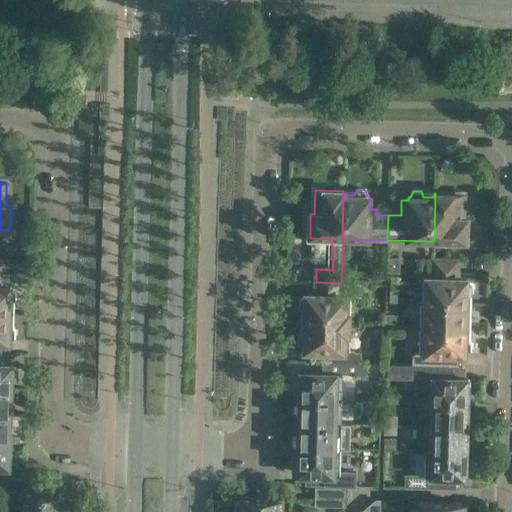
[(463,194),(435,193),(434,241),(466,242),(466,218),(462,218),(463,194)]
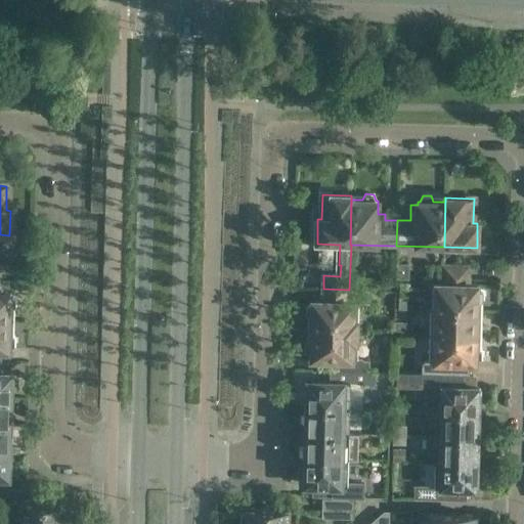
[(397,277),(408,277),(409,265),(397,265),(397,277)]
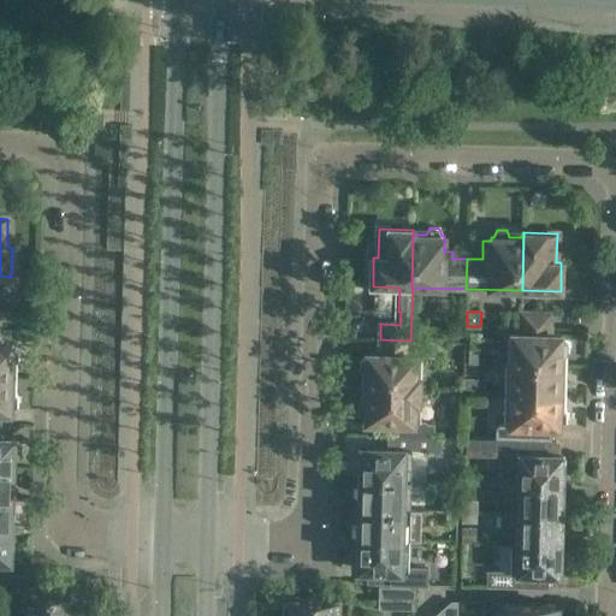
[(516,329),(540,329),(550,329),(551,313),(542,313),(517,313),(516,329)]
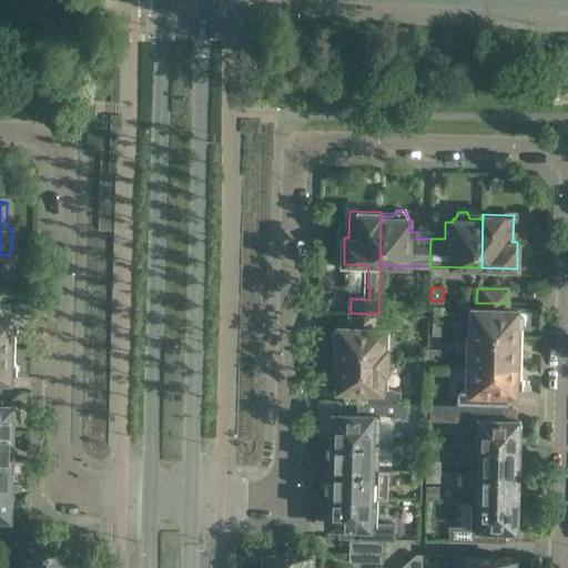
[(318,298),(317,311),(327,311),(328,298),(318,298)]
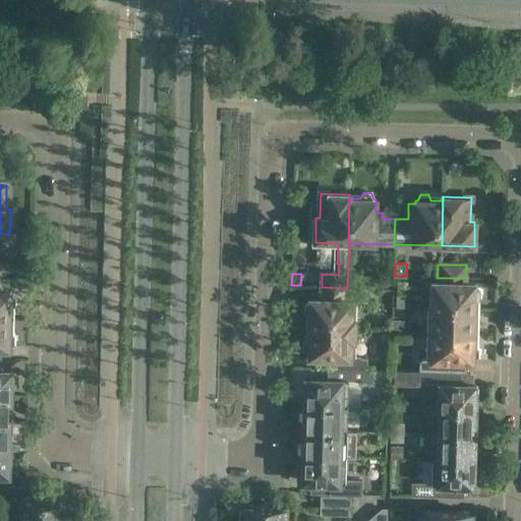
[(0,319),(9,320),(9,306),(15,304),(15,296),(9,294),(10,291),(0,291),(0,278),(0,277),(0,319)]
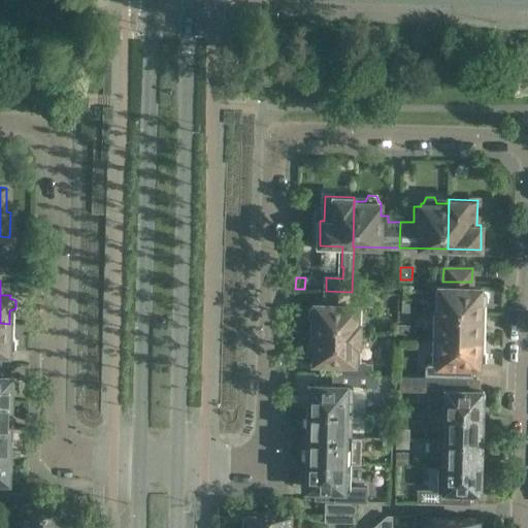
[(433,312),(437,314),(481,315),(482,315),(482,312),(481,312),(481,302),(487,300),(487,292),(481,289),(481,287),(460,287),(438,286),(437,306),(433,306),(433,312)]
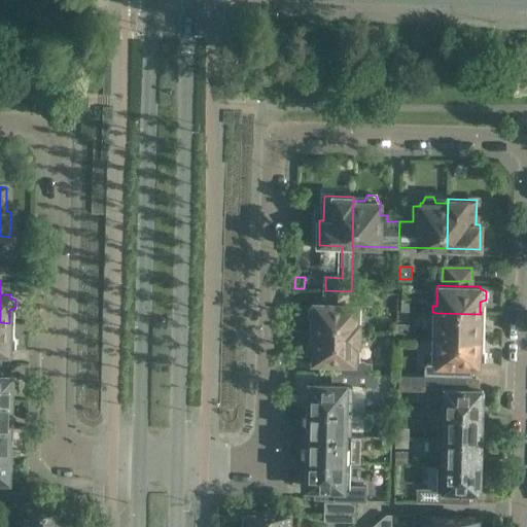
[(351,304),(351,291),(325,290),(324,303),(315,303),(315,306),(309,308),(309,316),(314,319),(314,331),(366,334),(367,304),(351,304)]
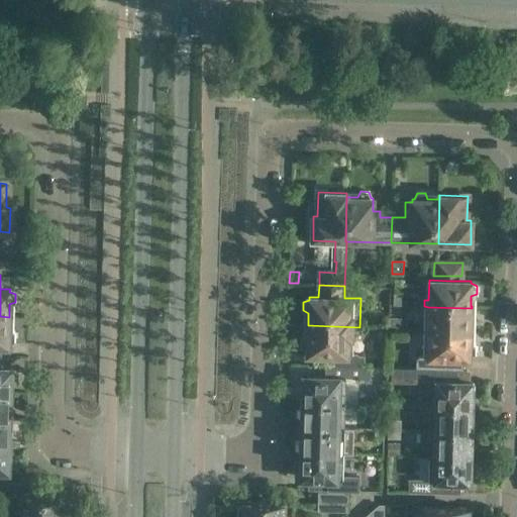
[(393,305),(401,305),(402,293),(393,292),(393,305)]
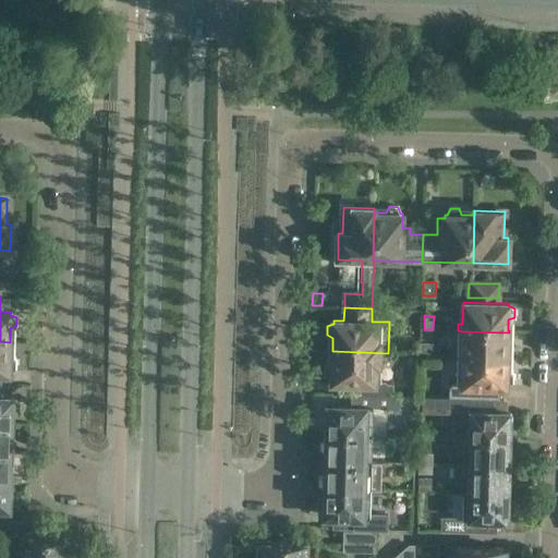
[(508,334),(508,332),(462,331),(462,358),(507,359),(508,359),(508,358),(507,358),(507,347),(511,344),(512,336),(508,334)]
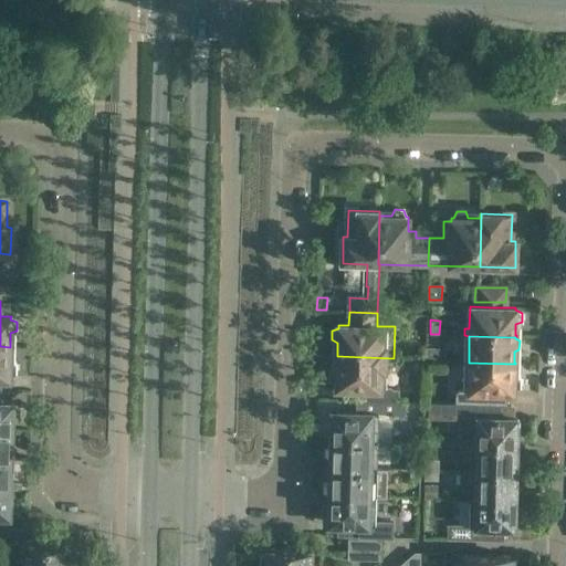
[(10,360),(10,347),(0,346),(0,377),(9,378),(9,375),(16,373),(16,364),(10,360)]
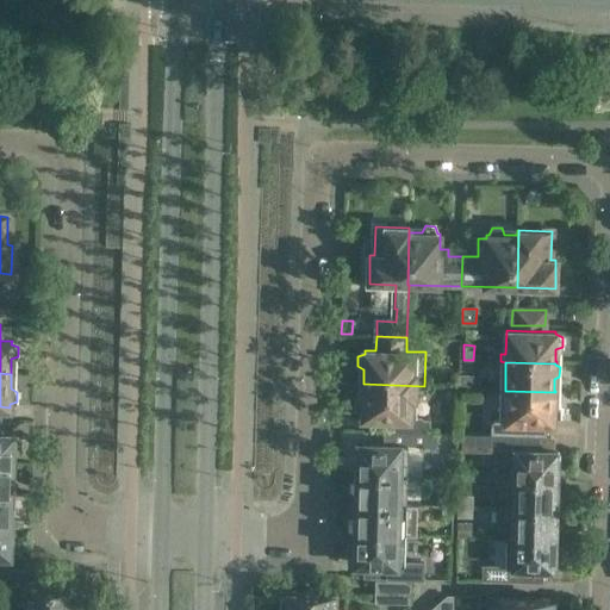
[(473,390),(473,375),(459,374),(458,390),(473,390)]
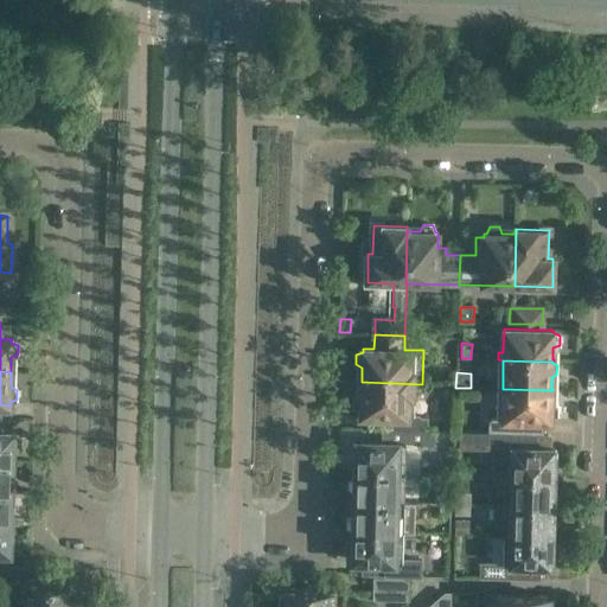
[(421,416),(422,384),(362,382),(362,396),(360,396),(355,400),(355,409),(360,411),(360,415),(394,416),(394,430),(403,430),(434,432),(455,432),(455,430),(455,421),(433,419),(433,416),(421,416)]
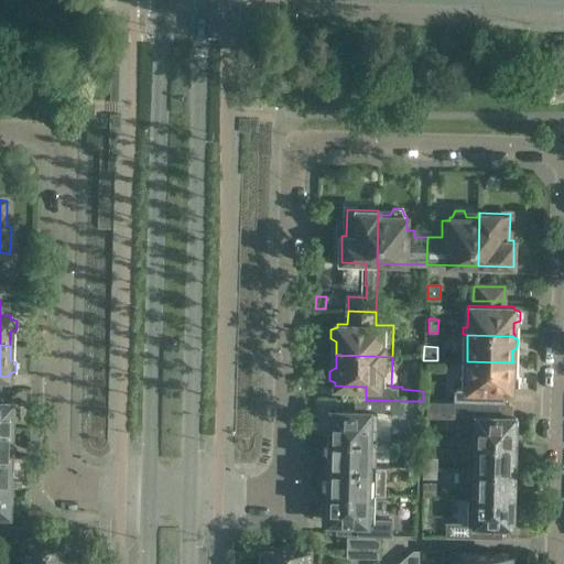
[(512,373),(512,362),(467,361),(466,390),(453,389),(452,403),(477,403),(480,404),(481,390),(511,390),(511,388),(518,386),(519,377),(512,373)]
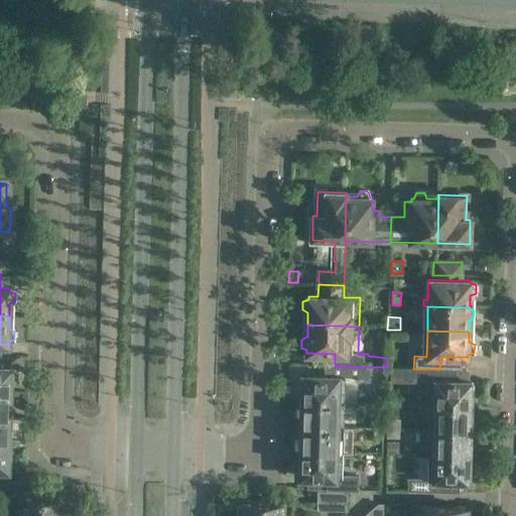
[(11,368),(3,368),(3,357),(0,356),(0,392),(10,393),(10,383),(13,381),(13,373),(11,370),(11,368)]
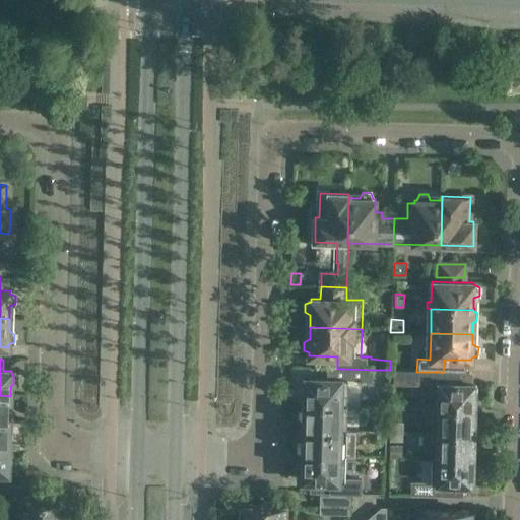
[(346,405),(347,380),(365,381),(365,382),(371,382),(372,370),(345,369),(345,378),(334,378),(334,379),(306,378),(306,381),(303,383),(302,391),(305,394),(305,404),(346,405)]
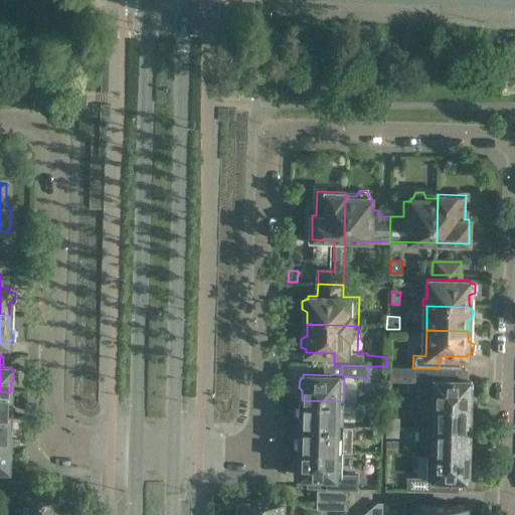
[(409,365),(386,365),(386,366),(385,379),(408,380),(409,365)]
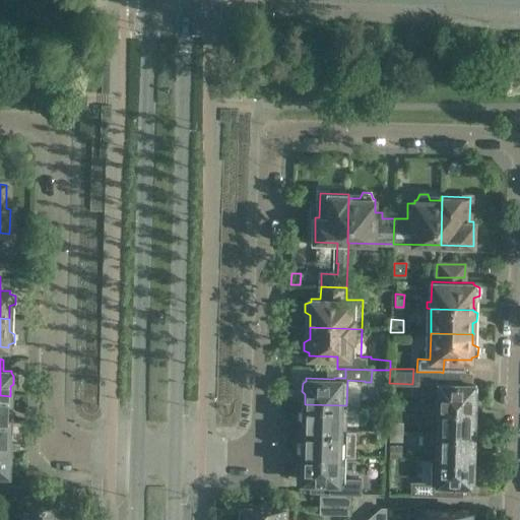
[(468,373),(443,373),(440,372),(440,383),(432,383),(431,407),(474,408),(474,398),(476,396),(477,388),(474,386),(475,383),(468,383),(468,381),(468,373)]
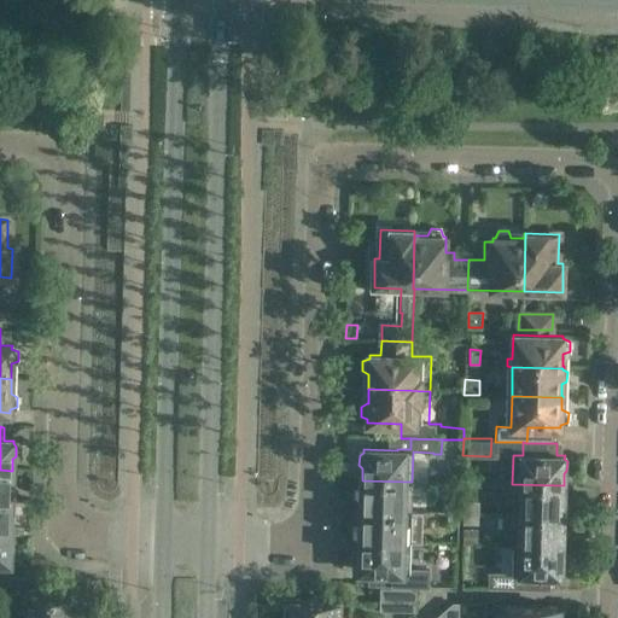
[(12,473),(12,471),(0,470),(0,500),(11,501),(12,489),(15,487),(16,476),(12,473)]
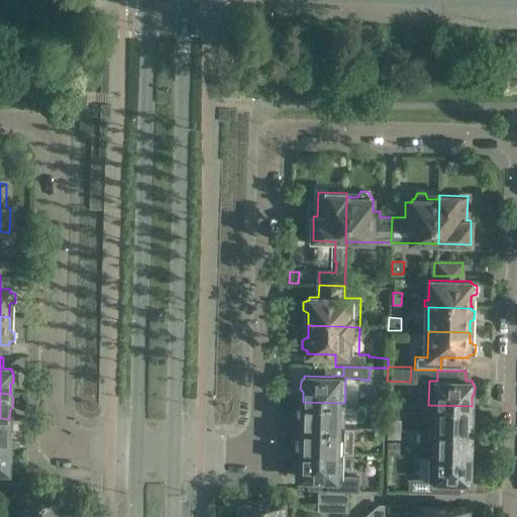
[(343,428),(344,403),(303,402),(303,404),(300,406),(300,414),(303,417),(302,427),(343,428)]
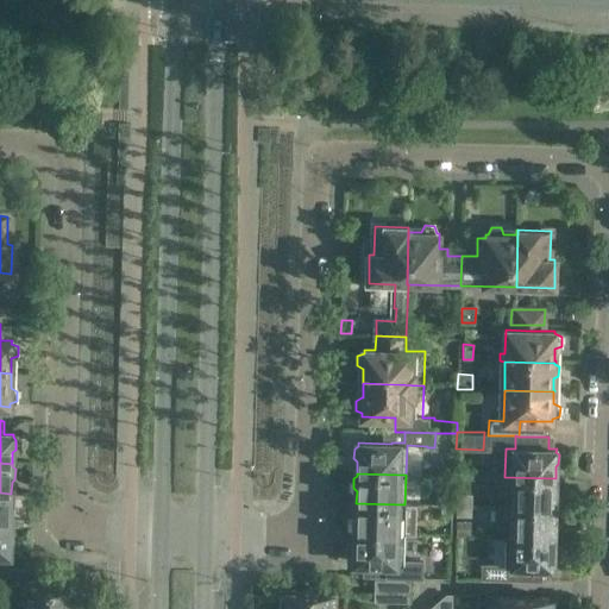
[(556,491),(556,478),(504,477),(504,507),(554,508),(554,506),(558,503),(558,494),(556,491)]
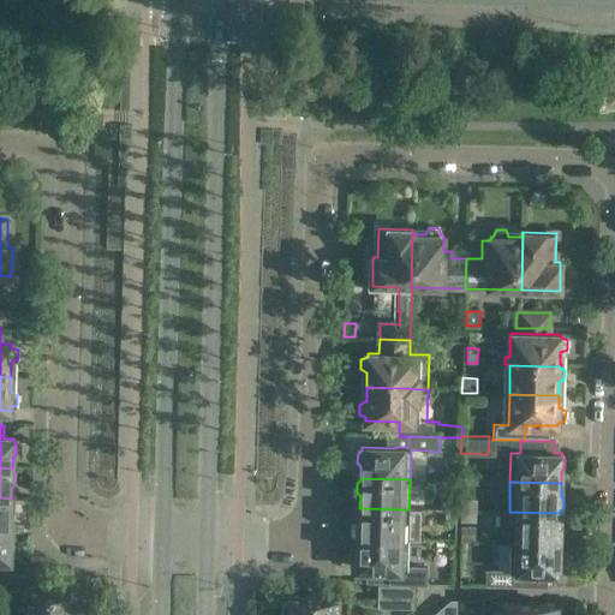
[(11,511),(11,499),(0,497),(0,527),(11,529),(11,527),(13,524),(15,514),(11,511)]
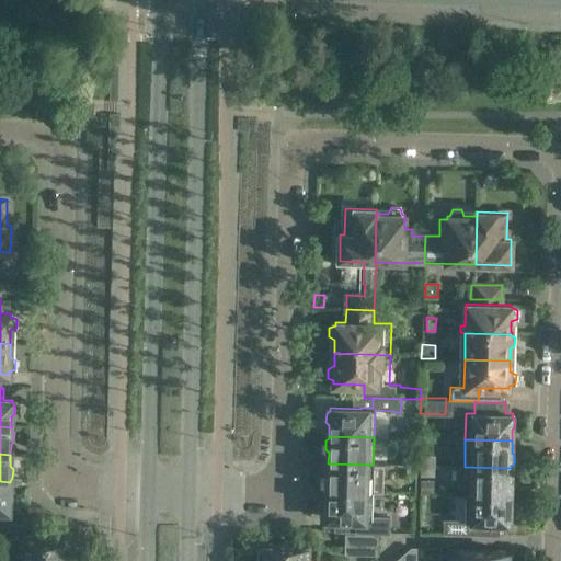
[(414,465),(414,455),(405,455),(405,464),(414,465)]
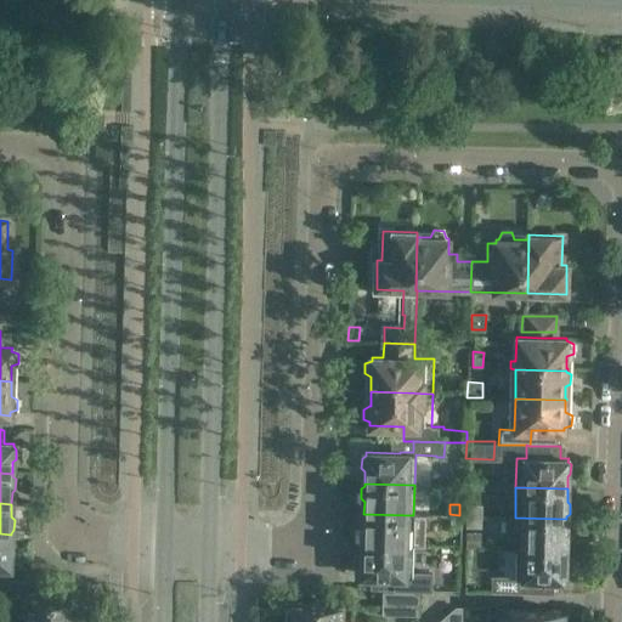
[(480,507),(465,507),(465,516),(479,518),(480,507)]
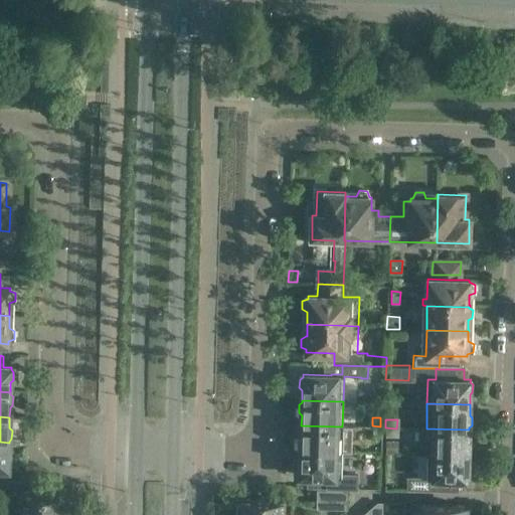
[(342,452),(342,426),(301,425),(301,436),(298,439),(298,447),(301,449),(301,451),(342,452)]
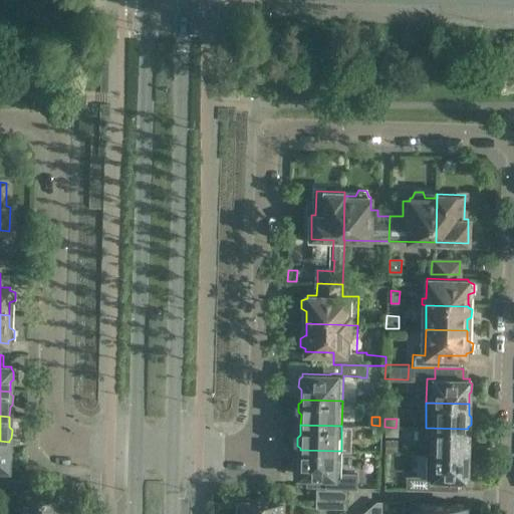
[(379,434),(379,426),(371,425),(371,434),(379,434)]
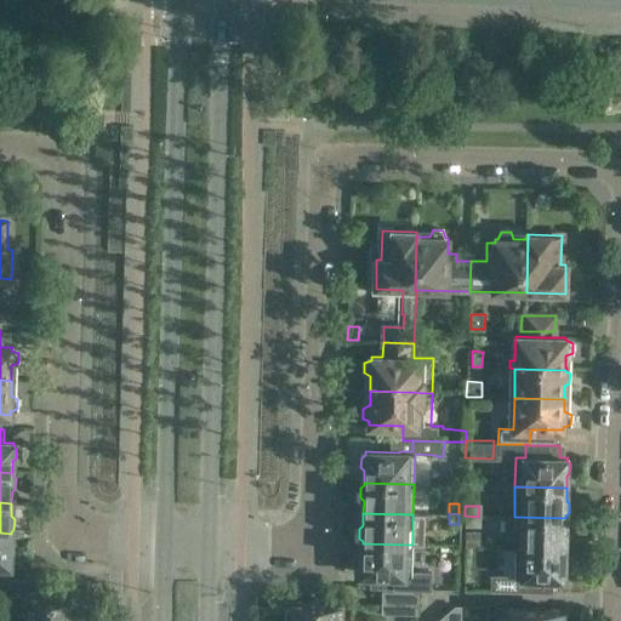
[(478,527),(478,517),(465,516),(465,527),(478,527)]
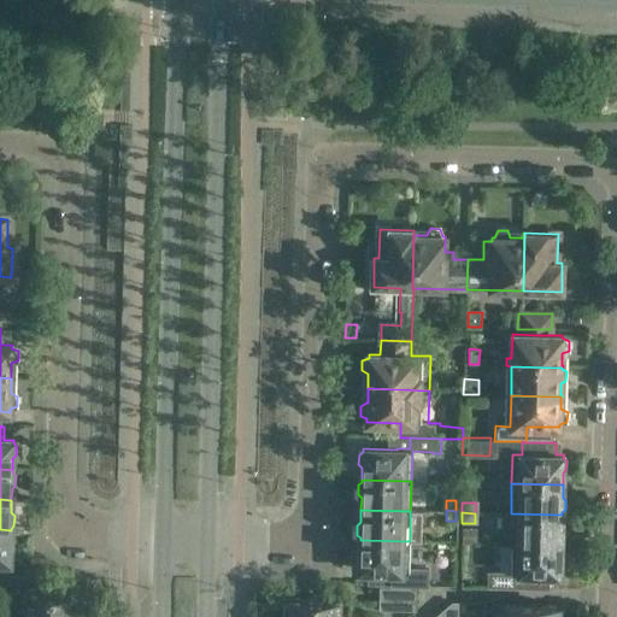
[(562,518),(562,515),(511,513),(510,544),(562,546),(562,533),(564,530),(564,521),(562,518)]
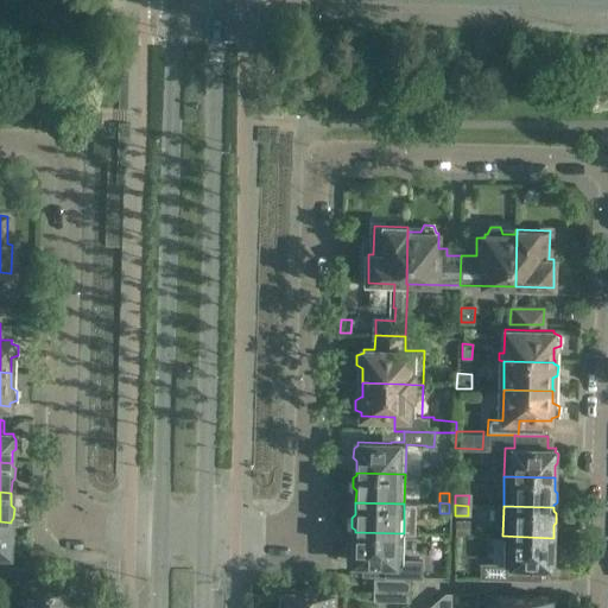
[(10,534),(11,523),(0,521),(0,552),(10,553),(10,550),(13,548),(13,538),(10,534)]
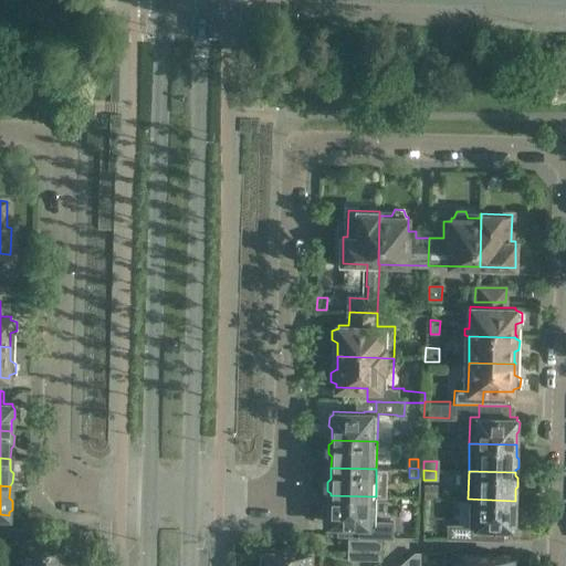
[(375,524),(376,496),(331,495),(329,506),(327,509),(326,517),(329,521),(329,523),(338,523),(338,536),(381,537),(381,524),(375,524)]
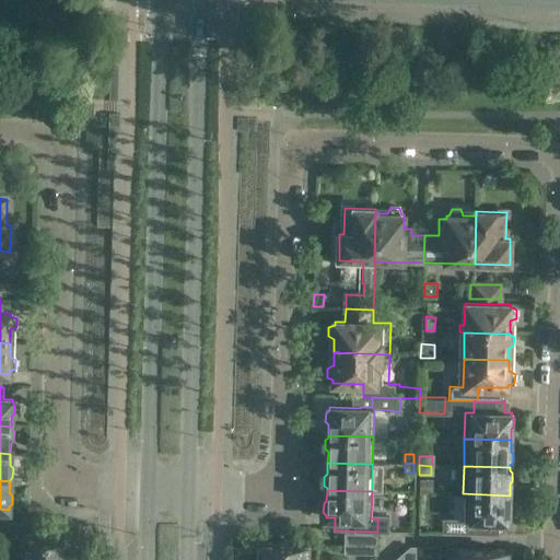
[(509,505),(510,496),(463,493),(462,520),(442,520),(442,534),(498,535),(499,523),(509,523),(509,520),(511,517),(511,508),(509,505)]
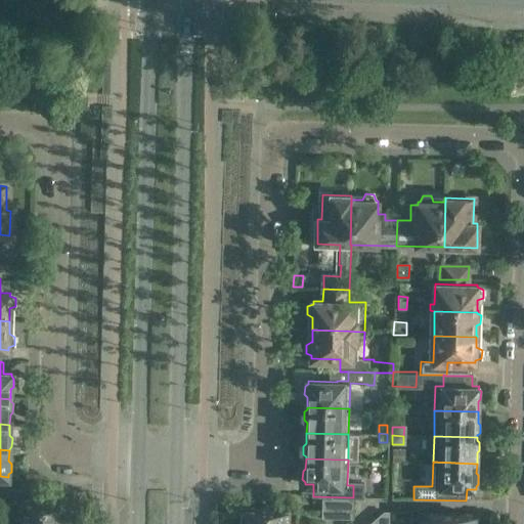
[(353,500),(323,499),(322,519),(352,519),(353,500)]
